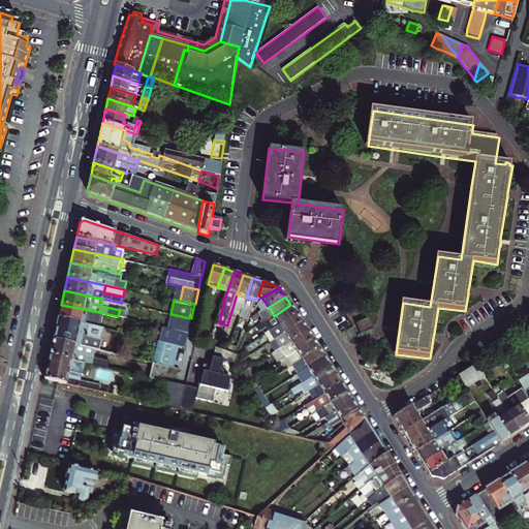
[(58,318),(100,328),(103,313),(61,305),(58,318)]
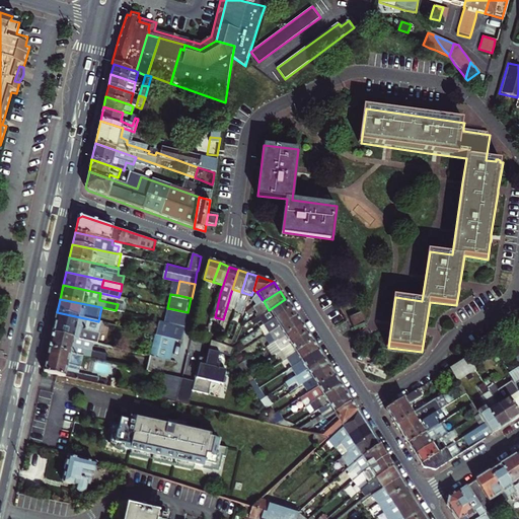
[(269,310),(274,318),(291,308),(285,299),(269,310)]
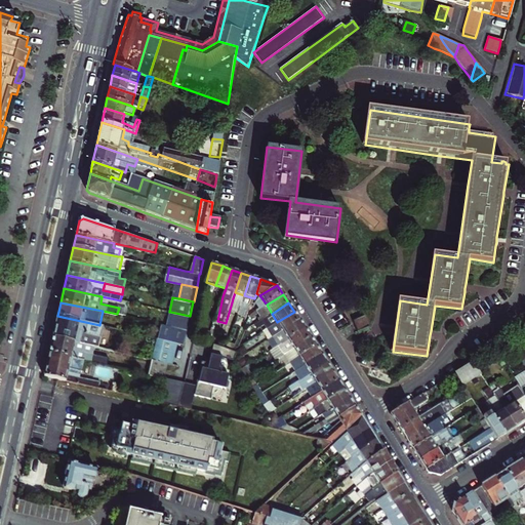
[(127,309),(119,308),(117,314),(125,316),(127,309)]
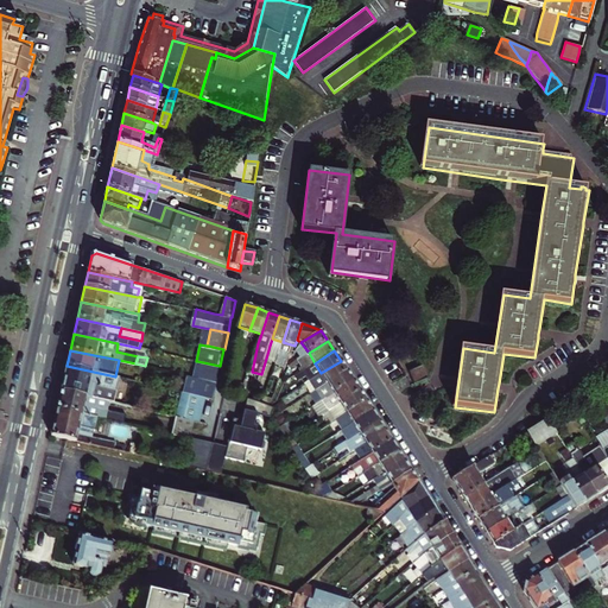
[(221,366),(220,366),(197,361),(194,377),(217,381),(221,366)]
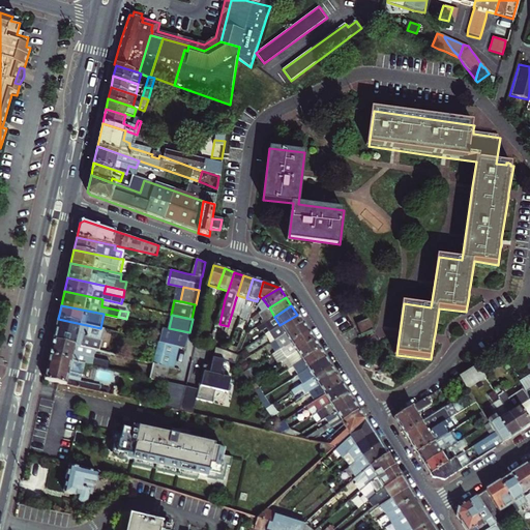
[(277,339),(302,323),(297,315),(280,325),(272,330),(277,340),(277,339)]
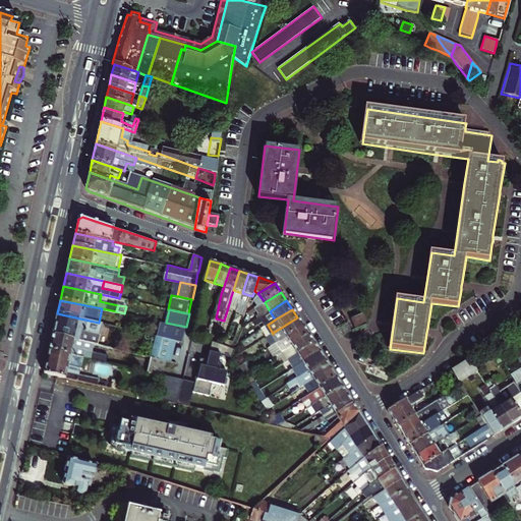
[(57,313),(52,335),(95,344),(99,345),(103,324),(99,323),(57,313)]
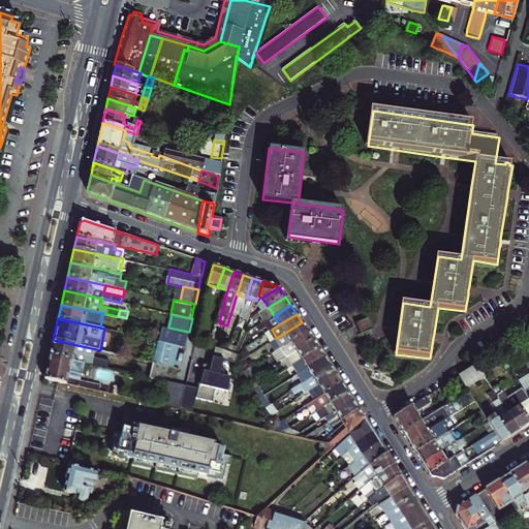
[(277,339),(282,347),(307,331),(302,322),(277,338),(277,339)]
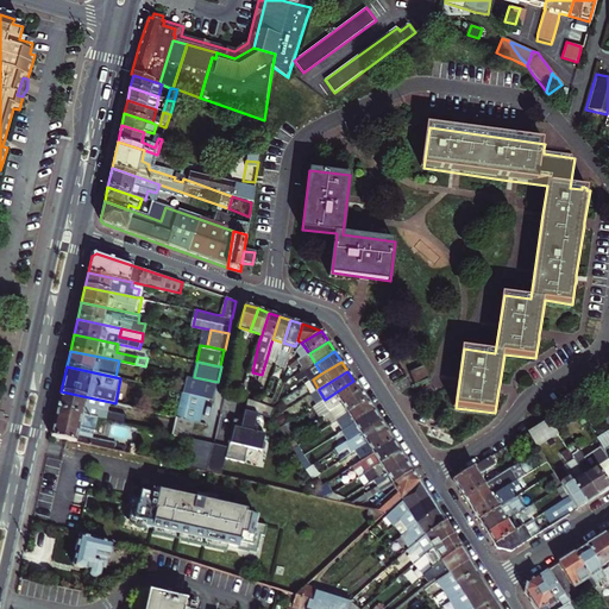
[(218,382),(194,377),(188,376),(183,393),(208,397),(215,399),(218,382)]
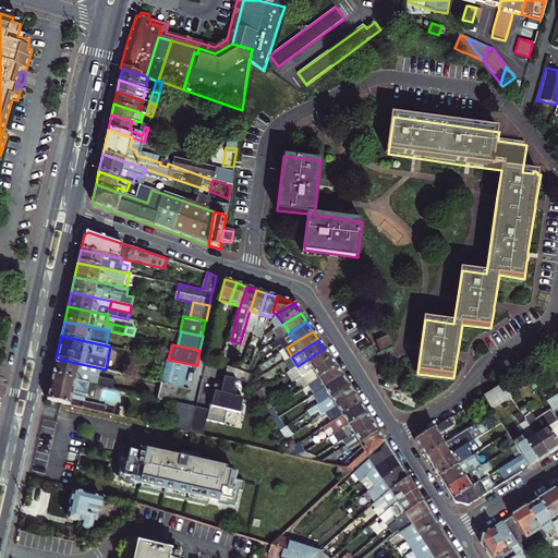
[(304,375),(330,359),(330,358),(324,349),(298,366),(304,375)]
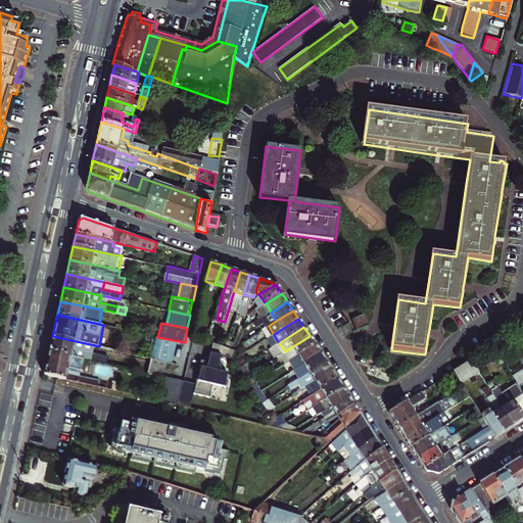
[(49,352),(93,362),(97,363),(98,354),(93,353),(95,345),(52,336),(49,352)]
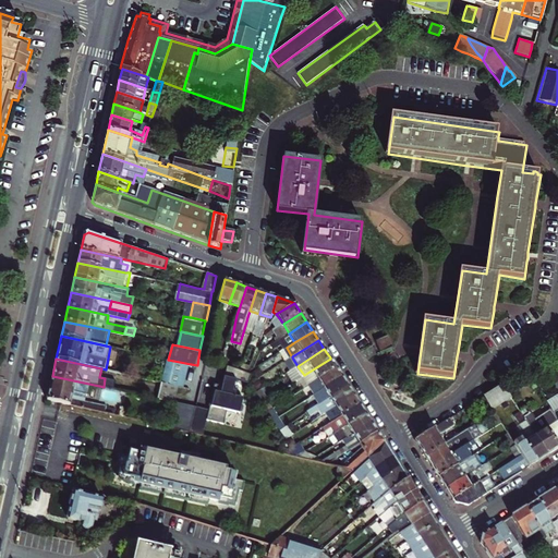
[(311,385),(318,379),(336,367),(330,359),(304,375),(302,376),(307,386),(311,385)]
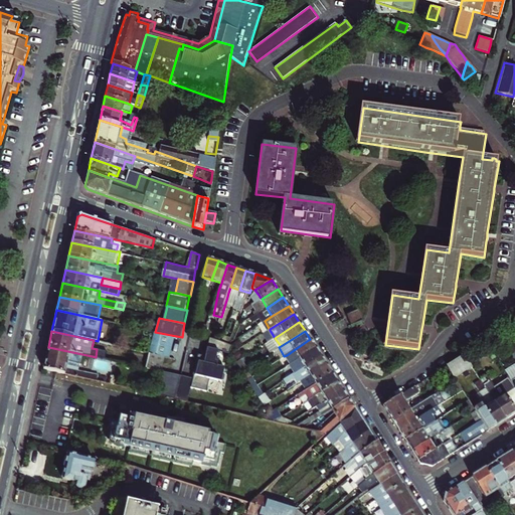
[(166,356),(171,357),(176,336),(155,332),(150,352),(166,356)]
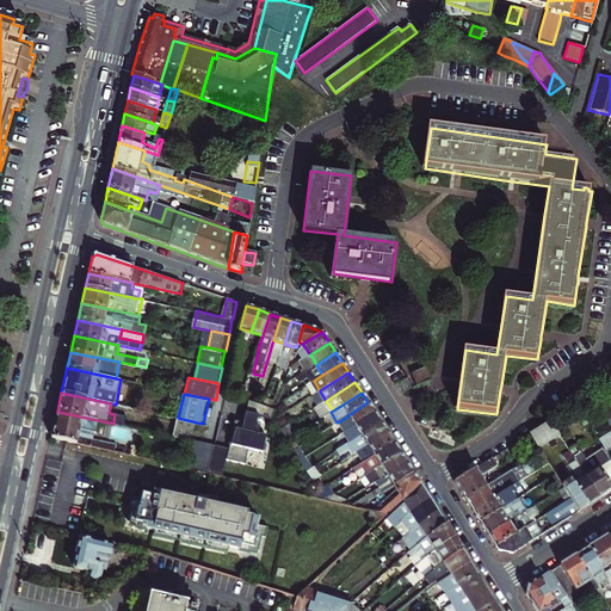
[(230,449),(228,461),(247,466),(251,451),(265,454),(267,437),(259,434),(260,430),(257,429),(260,417),(271,419),(275,409),(250,401),(245,429),(239,429),(240,423),(236,421),(230,449)]
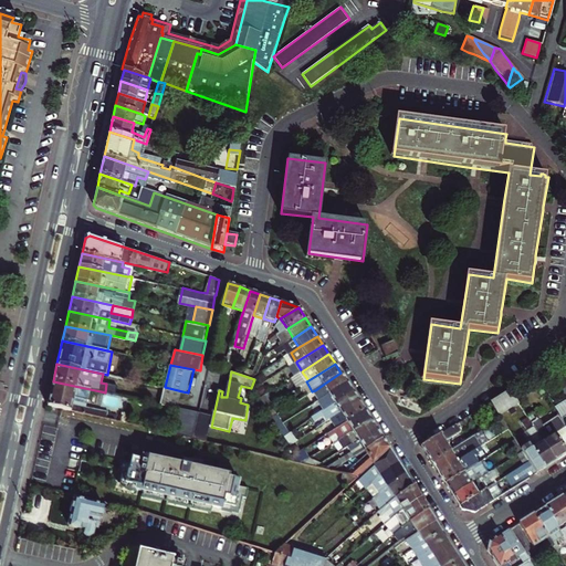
[(341,373),(323,385),(325,389),(328,395),(347,383),(341,373)]
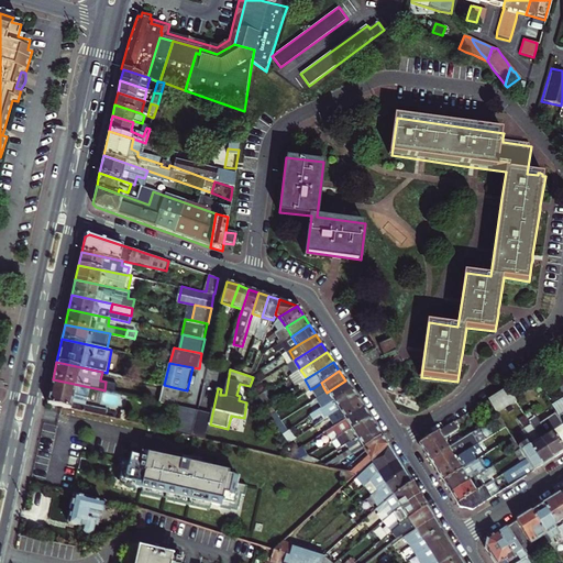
[(47,403),(113,417),(114,409),(97,405),(100,389),(53,379),(47,403)]
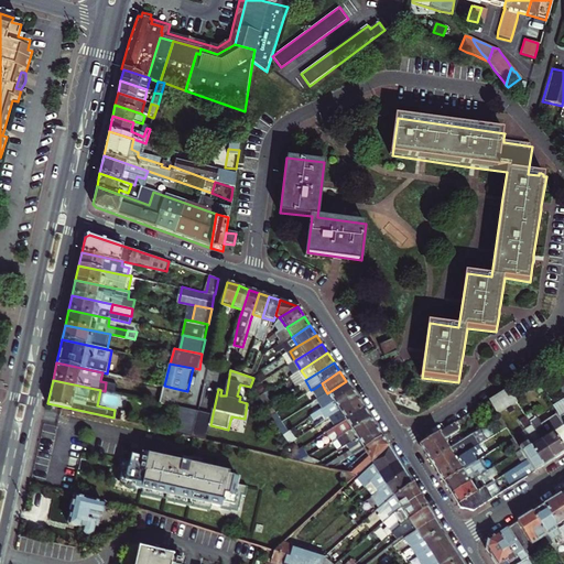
[(326,407),(351,390),(346,381),(327,393),(320,398),(323,403),(320,405),(308,412),(311,416),(326,407)]
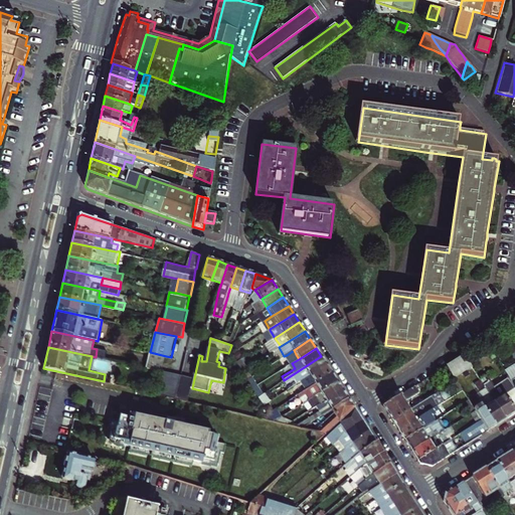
[(110,352),(97,349),(96,357),(109,360),(110,352)]
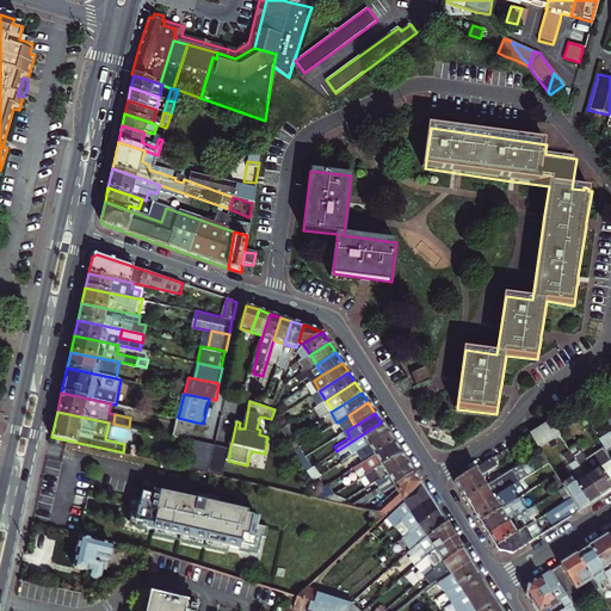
[(197,423),(178,418),(174,437),(192,440),(197,423)]
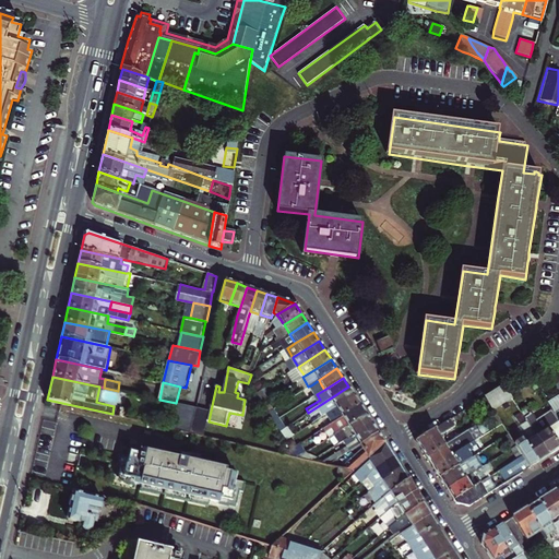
[(485,397),(494,411),(512,400),(503,385),(485,397)]
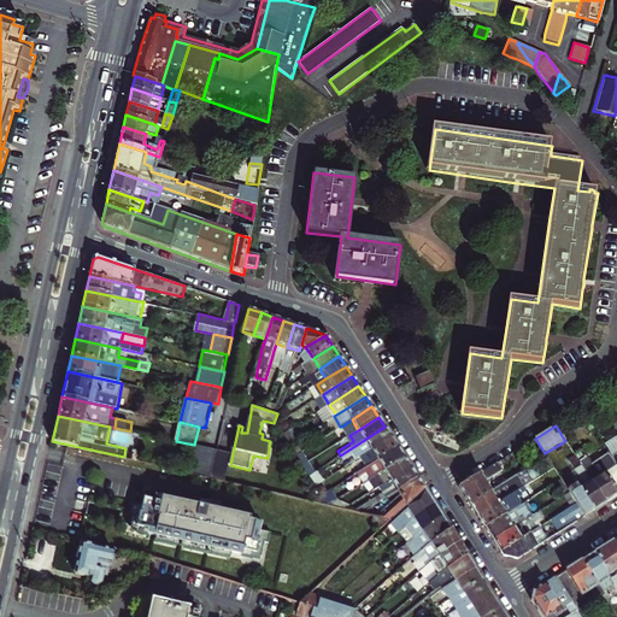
[(363,456),(371,450),(392,438),(385,427),(357,445),(340,456),(344,459),(353,453),(357,459),(360,457),(363,456)]
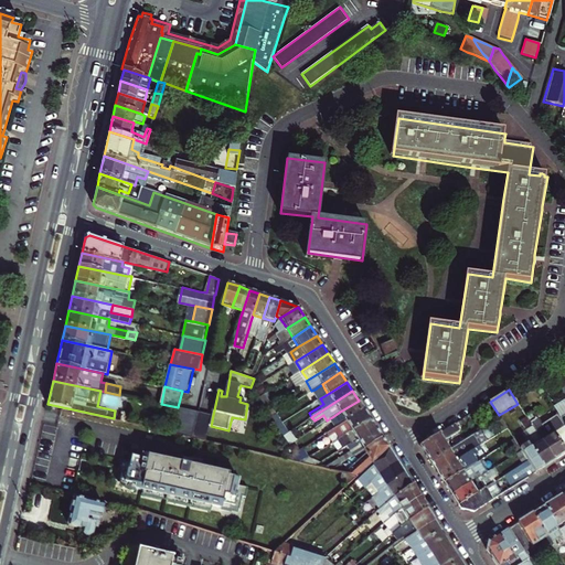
[(552,406),(556,414),(564,407),(564,401),(564,400),(552,406)]
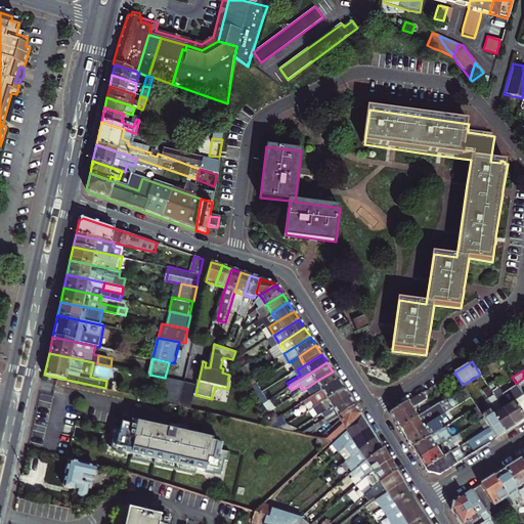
[(338,380),(333,372),(315,382),(308,387),(306,388),(311,397),(338,380)]
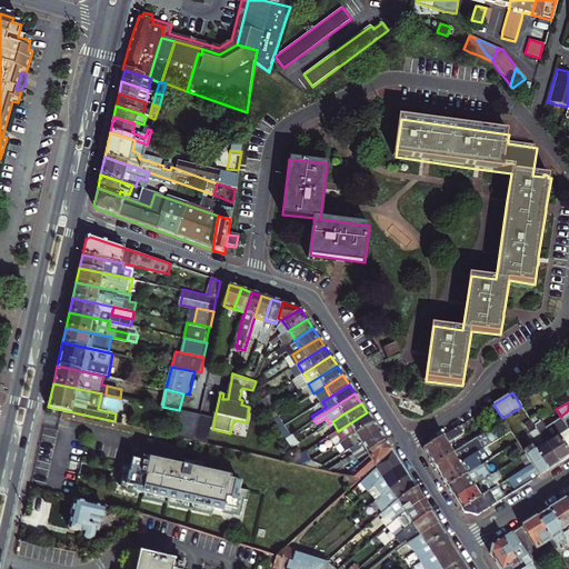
[(196,440),(201,415),(192,413),(182,411),(178,436),(196,440)]
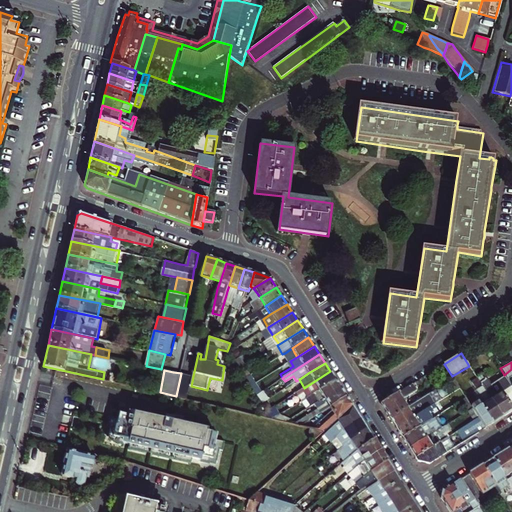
[(305,399),(307,397),(336,380),(330,371),(304,388),(303,388),(299,391),(296,393),(301,401),(305,399)]
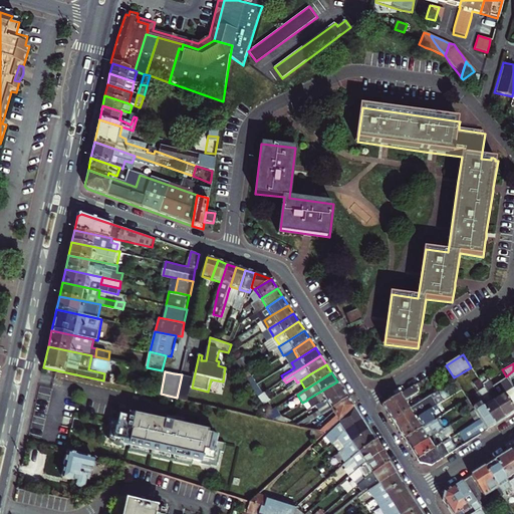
[(194,377),(182,374),(177,398),(189,401),(192,388),(194,377)]
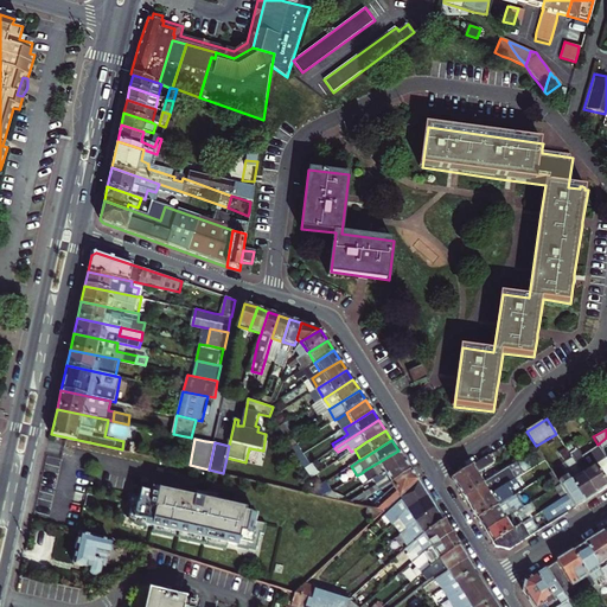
[(564,447),(567,451),(595,496),(606,487),(606,459),(598,445),(581,455),(573,442),(564,447)]
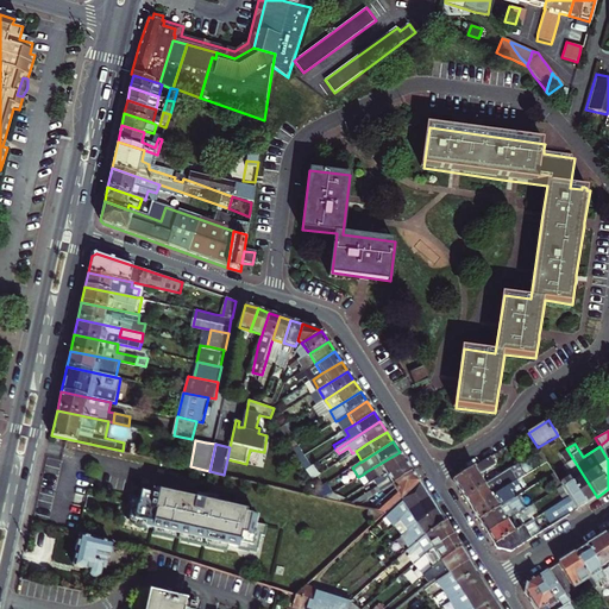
[(377,479),(385,475),(406,462),(400,452),(365,472),(363,475),(370,484),(374,482),(377,479)]
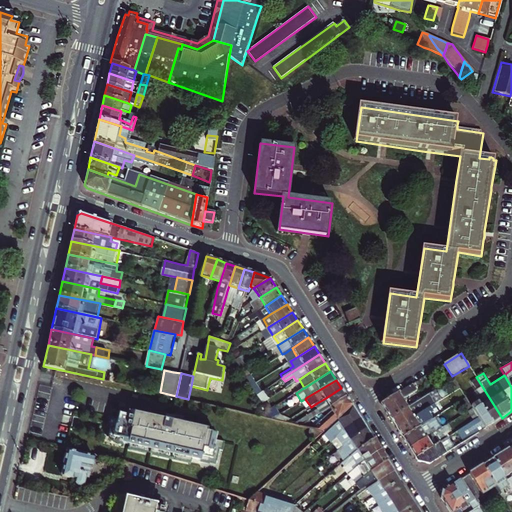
[(485,404),(474,411),(478,418),(485,428),(502,418),(478,380),(472,383),(485,404)]
